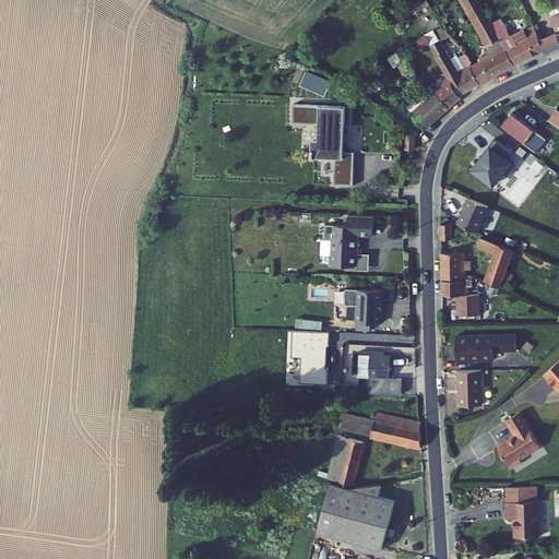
[(411,0),(413,10),(426,8),(425,0),(411,0)]
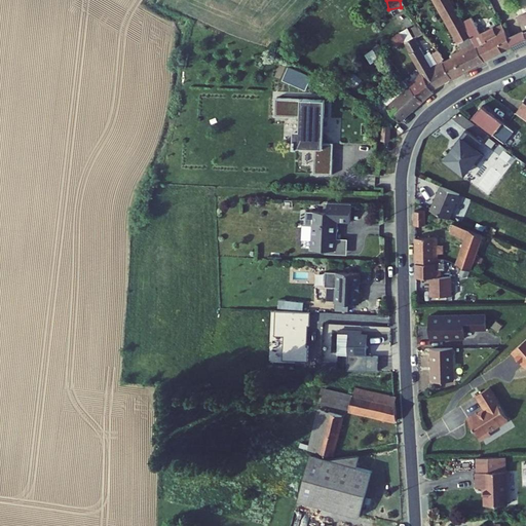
[(416,0),(428,21),(442,14),(440,11),(433,0),(416,0)]
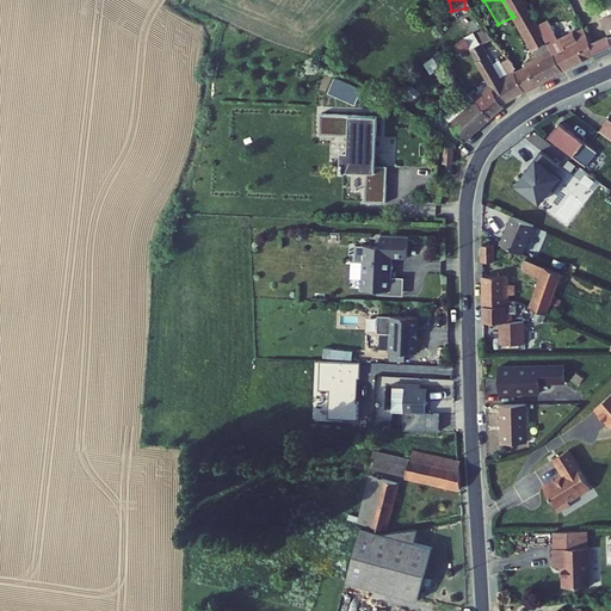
[(571,44),(610,26),(610,4),(609,0),(574,0),(573,1),(581,19),(561,29),(568,42),(571,44)]
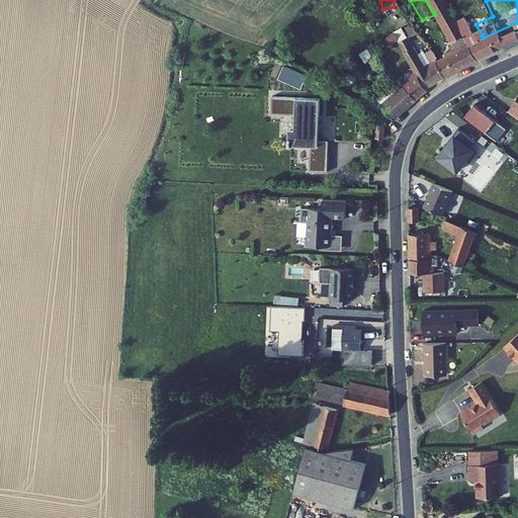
[(476,24),(469,12),(450,22),(441,7),(433,11),(435,14),(445,31),(455,49),(482,35),(476,24)]
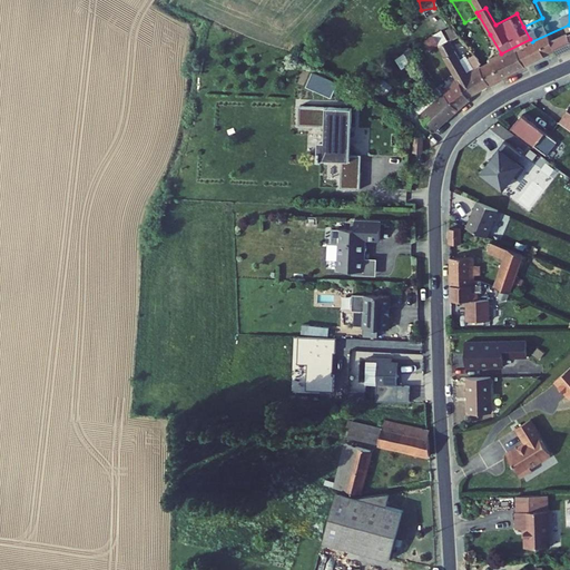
[(464,22),(475,42),(490,35),(479,16),(464,22)]
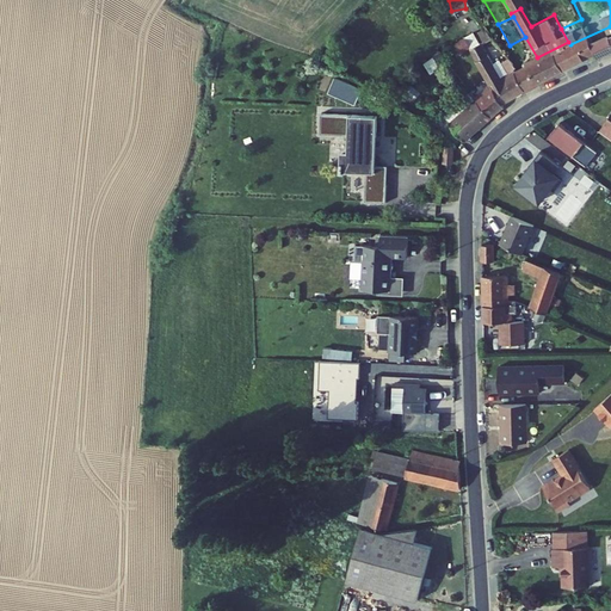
[(454,24),(457,30),(464,25),(461,20),(454,24)]
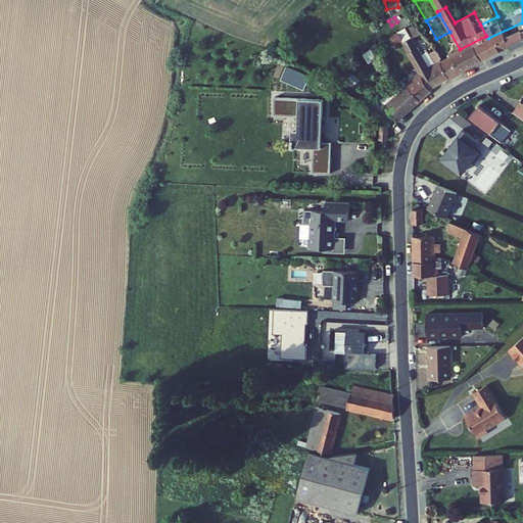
[(364,32),(366,36),(376,29),(372,20),(358,31),(360,35),(364,32)]
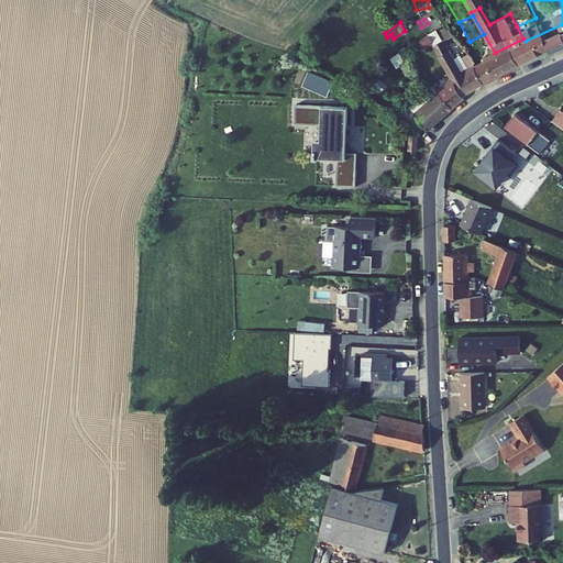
[(408,35),(428,69),(438,86),(460,73),(450,52),(443,44),(439,46),(438,44),(430,48),(418,29),(408,35)]
